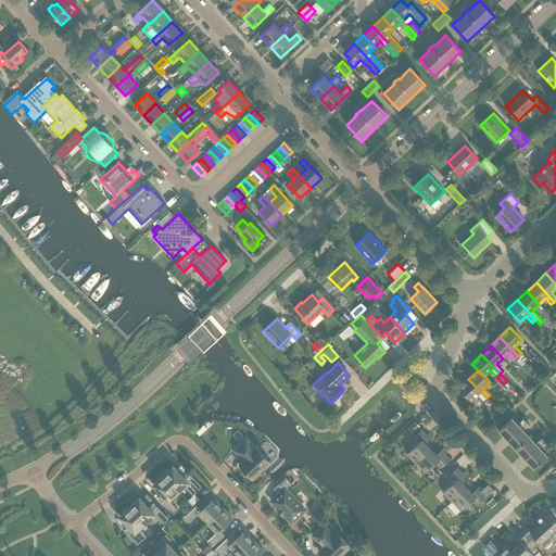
[(483,401),(487,397),(468,379),(458,388),(470,401),(477,394),(483,401)]
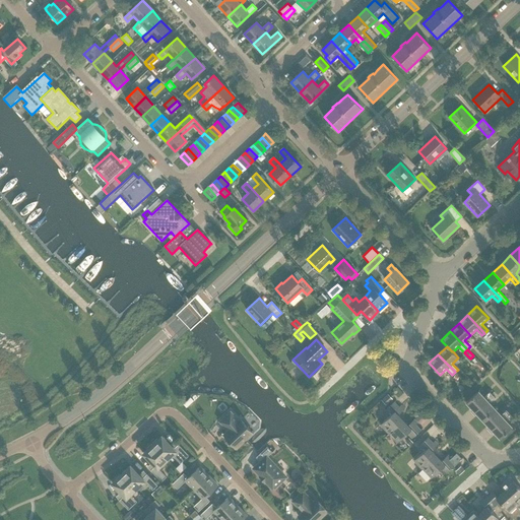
[(482,419),(496,408),(490,403),(496,398),(490,392),(484,397),(478,391),(466,402),(472,409),(471,410),(474,415),(476,413),(482,419)]
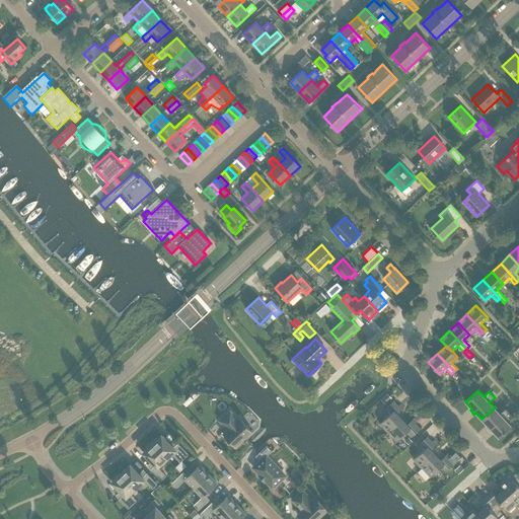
[(392,398),(387,393),(380,399),(385,404),(392,398)]
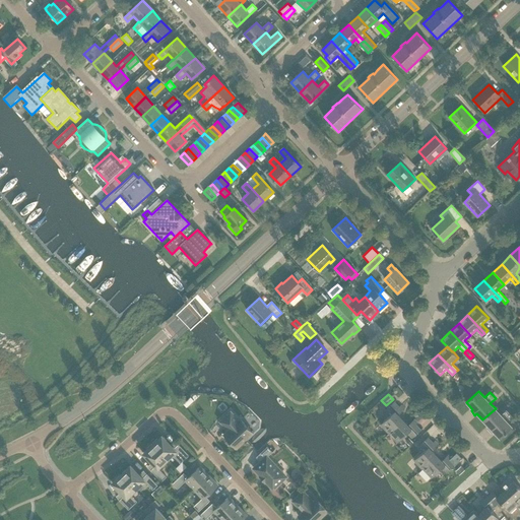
[(389,434),(403,419),(398,414),(404,408),(401,405),(399,407),(394,401),(386,409),(390,415),(380,425),(389,434)]
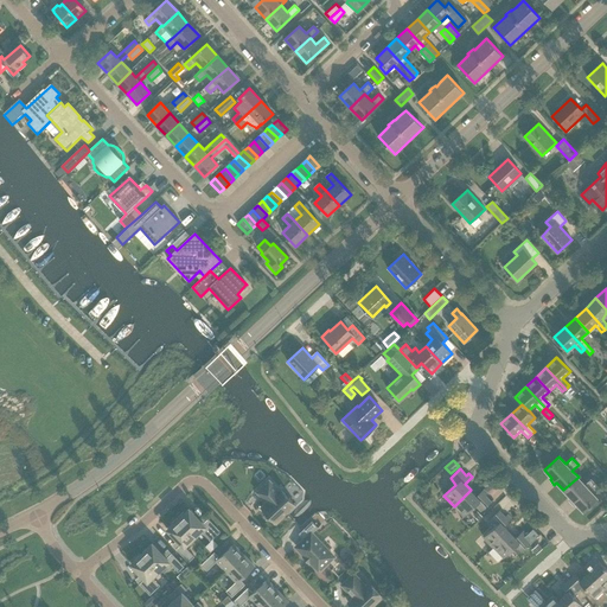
[(585,484),(579,477),(563,490),(572,498),(569,500),(572,503),(574,505),(576,503),(583,511),(598,498),(592,491),(598,485),(590,478),(585,484)]
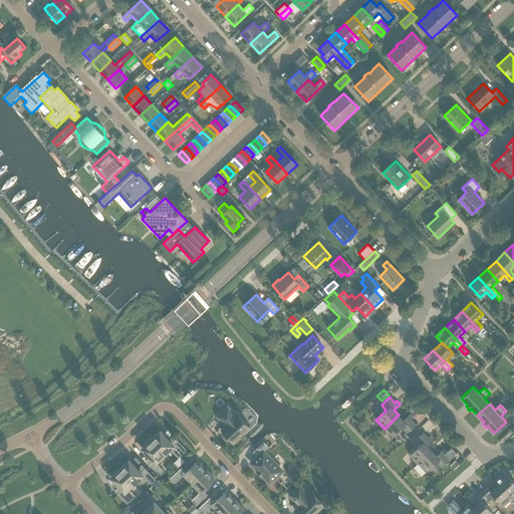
[(228,407),(217,417),(223,423),(224,422),(227,425),(221,431),(233,443),(249,428),(238,415),(237,416),(228,407)]
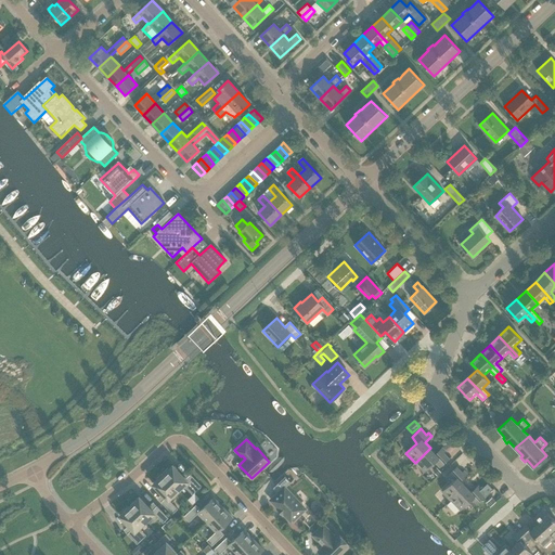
[(436,454),(430,448),(415,463),(424,472),(435,462),(440,467),(449,459),(443,453),(446,451),(442,448),(436,454)]
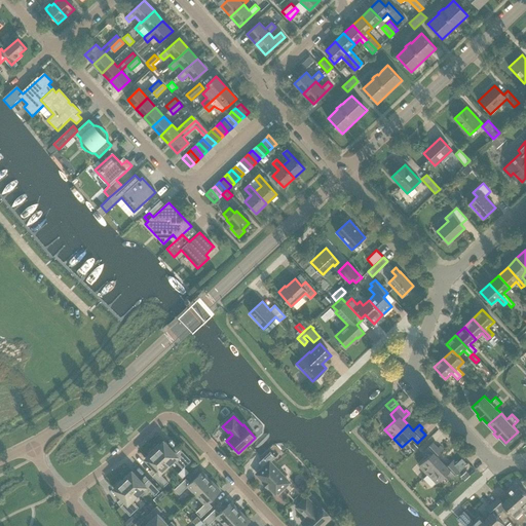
[(158,444),(153,448),(168,464),(174,459),(182,468),(191,460),(180,449),(176,453),(163,441),(159,445),(158,444)]
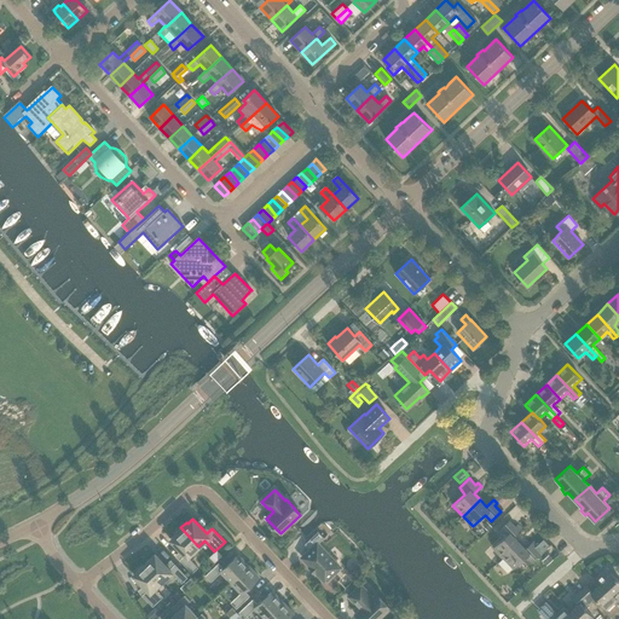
[(493,548),(503,559),(520,543),(514,537),(521,530),(518,525),(515,527),(509,521),(499,531),(504,537),(493,548)]
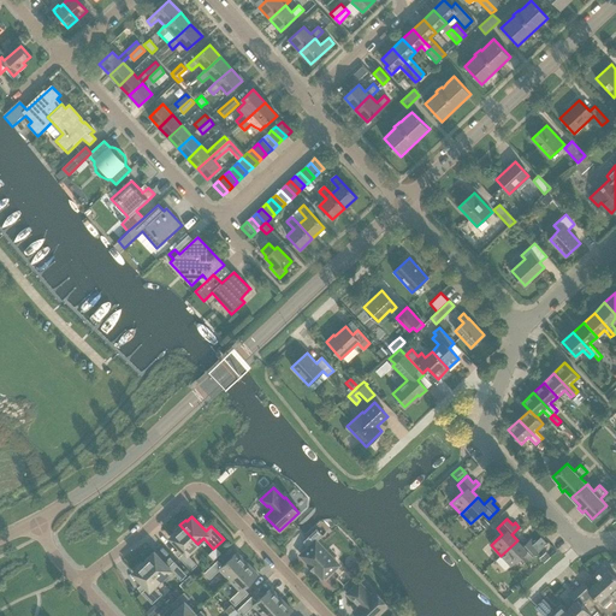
[(197,544),(179,525),(173,531),(175,532),(170,537),(184,551),(178,557),(191,570),(197,564),(187,554),(197,544)]
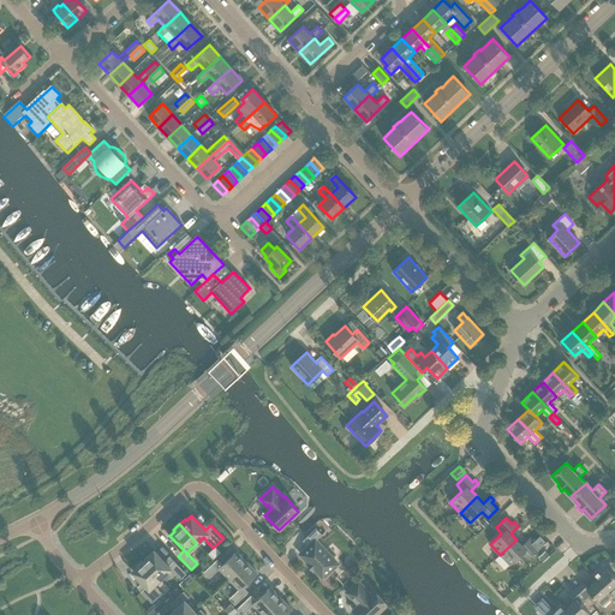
[(309,547),(300,554),(323,578),(338,563),(316,541),(322,535),(316,527),(303,541),(309,547)]
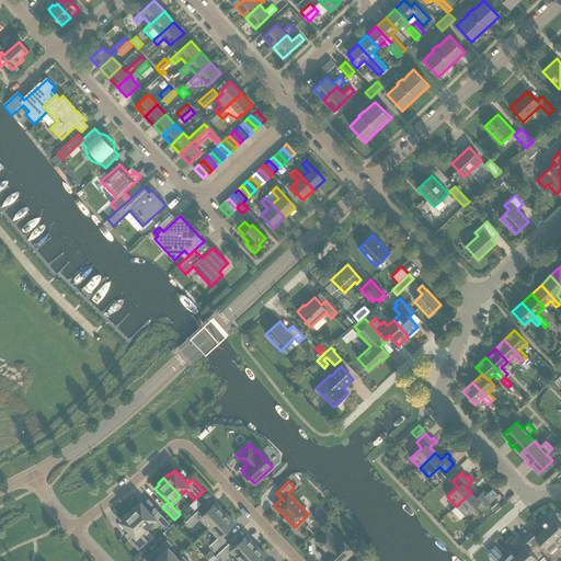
[(456,506),(451,510),(460,519),(465,515),(465,516),(476,505),(481,511),(490,503),(484,496),(487,495),(483,491),(477,497),(471,492),(456,506)]
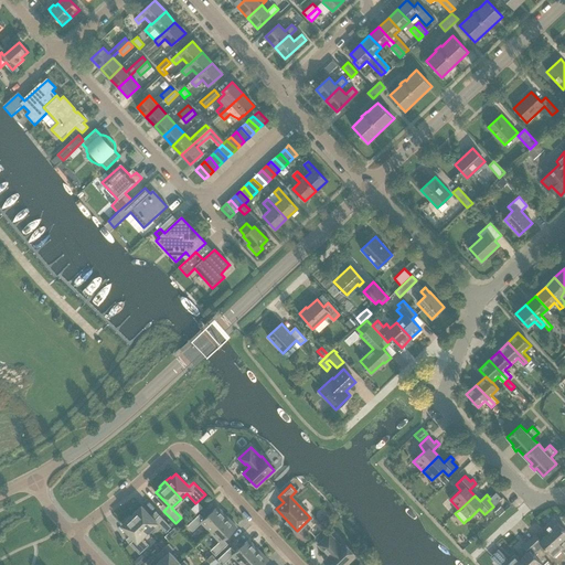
[(185,504),(177,512),(181,516),(189,510),(185,504)]
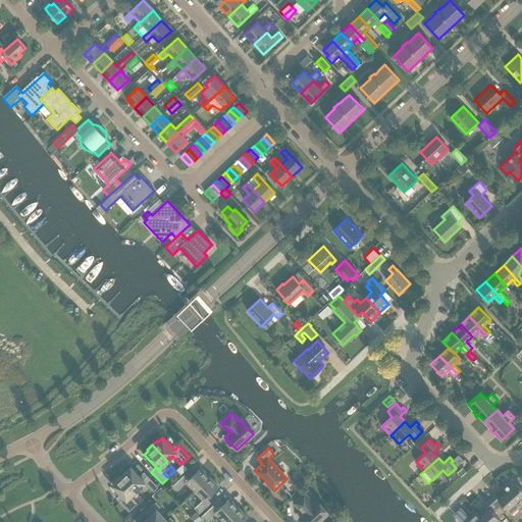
[(121,476),(136,490),(145,482),(153,491),(158,486),(147,475),(143,480),(131,467),(121,476)]
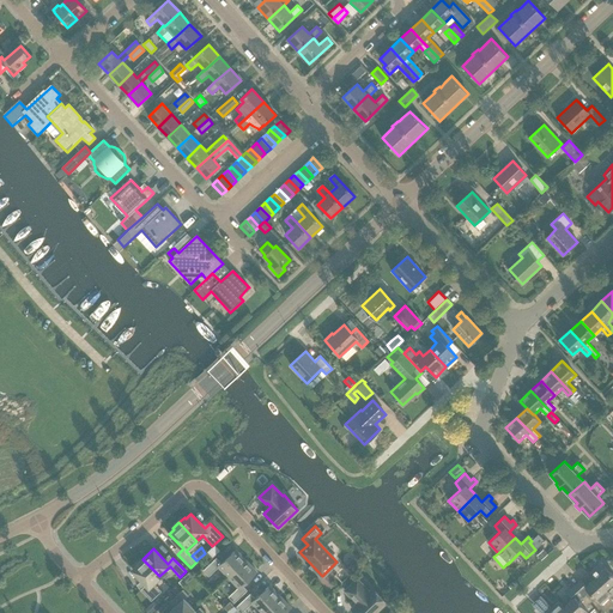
[(219,566),(229,577),(246,560),(236,550),(222,563),(217,557),(204,570),(208,576),(219,566)]
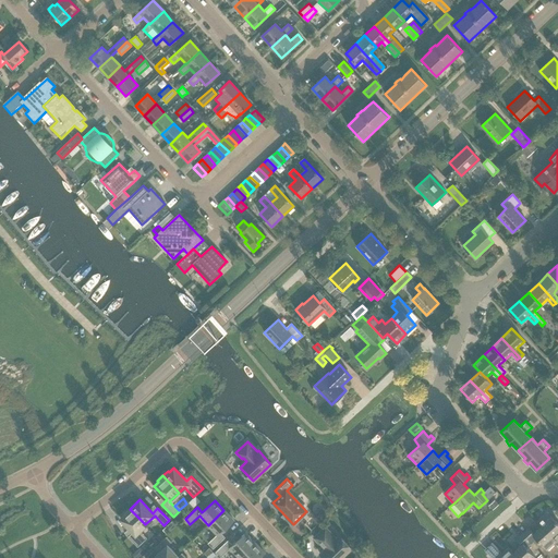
[(498,504),(495,500),(493,501),(489,505),(488,506),(493,510),(498,504)]
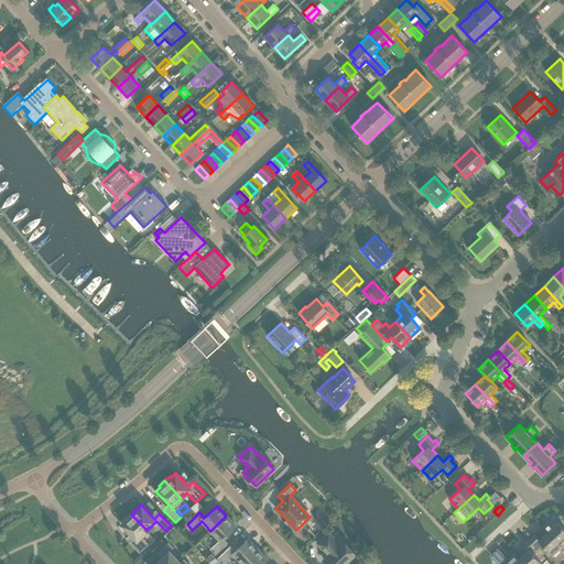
[(141,535),(147,530),(131,514),(121,524),(134,538),(129,542),(139,552),(149,543),(141,535)]
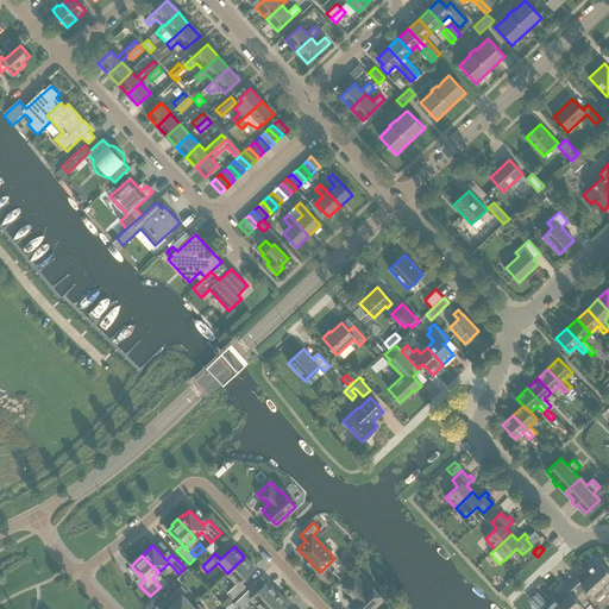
[(244,557),(227,573),(237,583),(227,592),(232,598),(245,586),(240,581),(255,567),(244,557)]
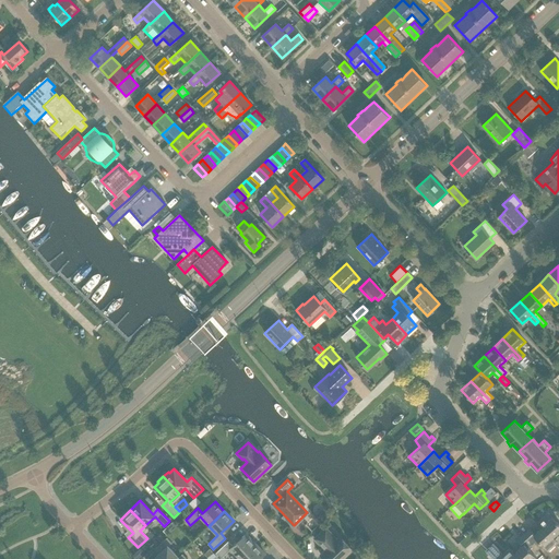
[(538,522),(543,527),(557,543),(558,544),(558,543),(558,536),(557,533),(558,531),(558,524),(548,512),(538,522)]
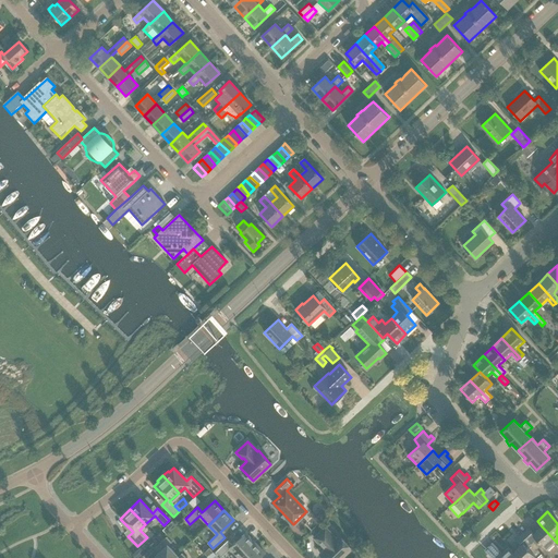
[(325,526),(314,537),(322,546),(323,545),(326,549),(320,555),(323,557),(340,557),(351,548),(340,536),(337,538),(325,526)]
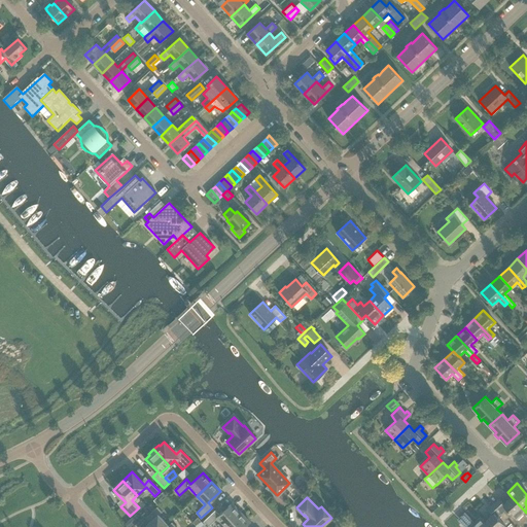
[(494,503),(507,519),(512,515),(517,520),(525,512),(512,497),(504,503),(499,498),(494,503)]
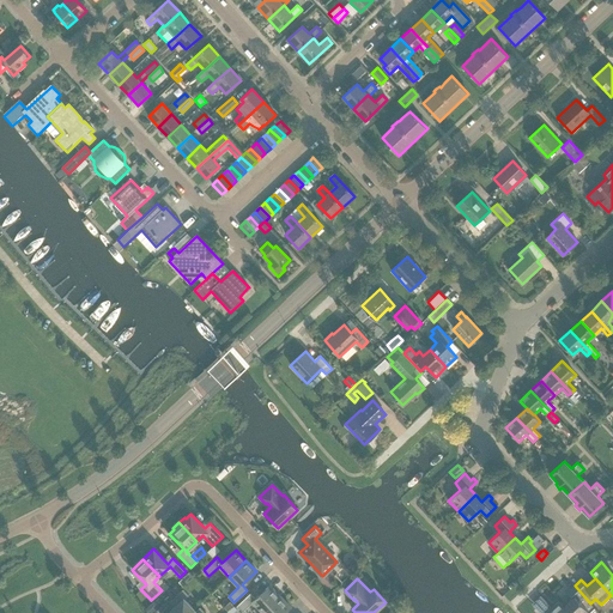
[(253,602),(262,612),(280,596),(269,586),(255,599),(250,593),(237,606),(243,612),(253,602)]
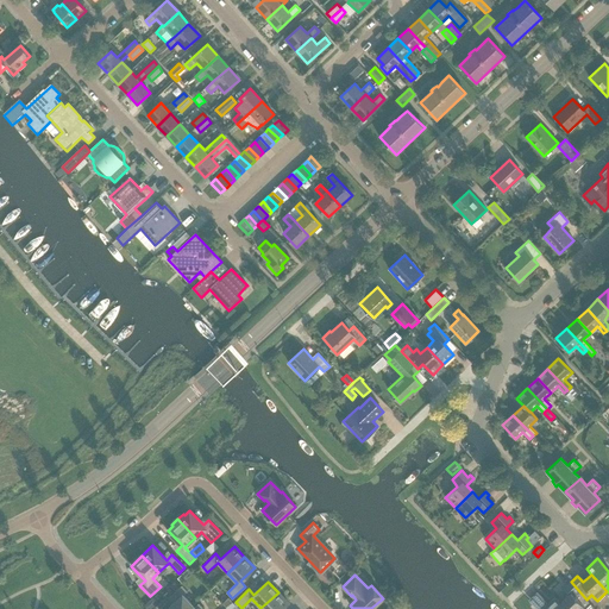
[(592,607),(586,600),(571,582),(564,589),(570,595),(560,603),(566,608),(592,608),(594,608),(592,608),(592,607)]
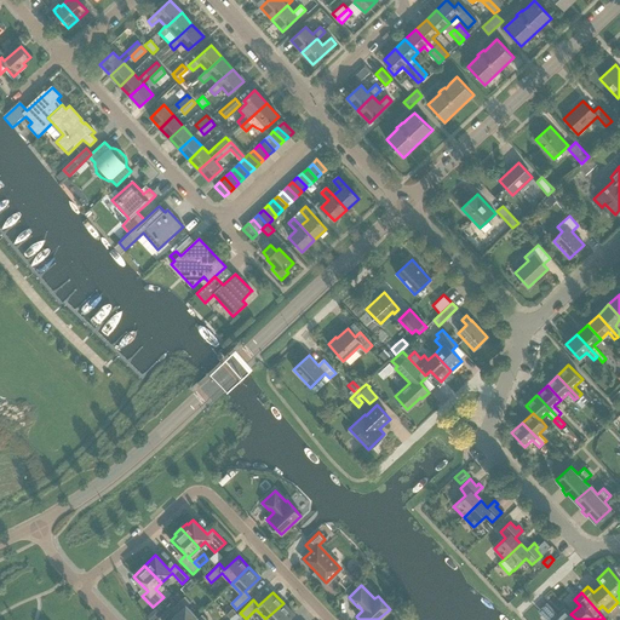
[(172,608),(177,614),(170,619),(191,619),(196,616),(187,606),(190,602),(185,596),(172,608)]
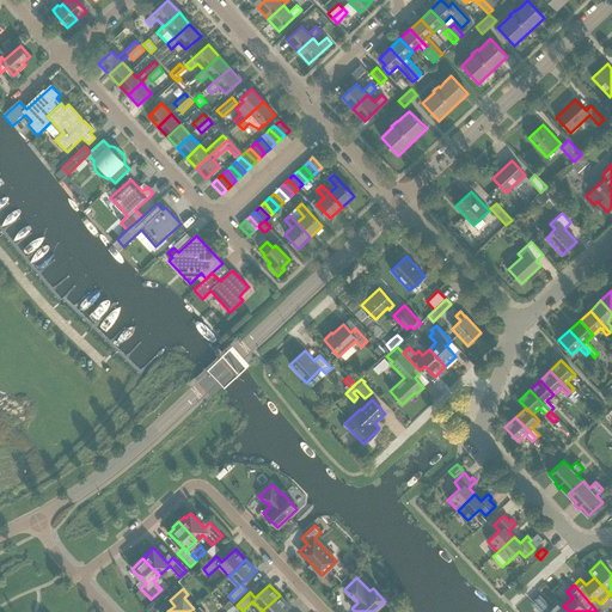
[(280,595),(262,611),(282,611),(289,606),(280,595)]
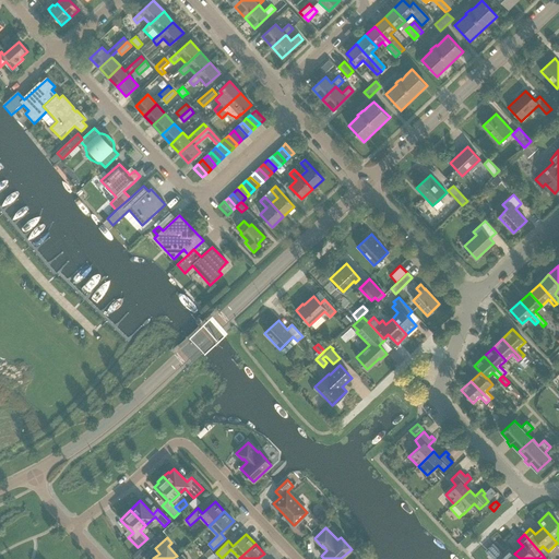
[(520,558),(514,554),(510,548),(503,555),(495,545),(486,552),(492,558),(520,558)]
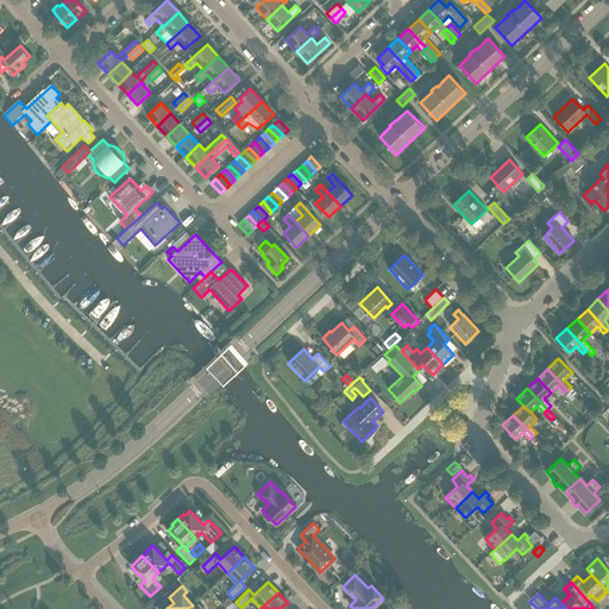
[(152,597),(146,603),(145,604),(144,606),(146,608),(151,608),(158,603),(152,597)]
